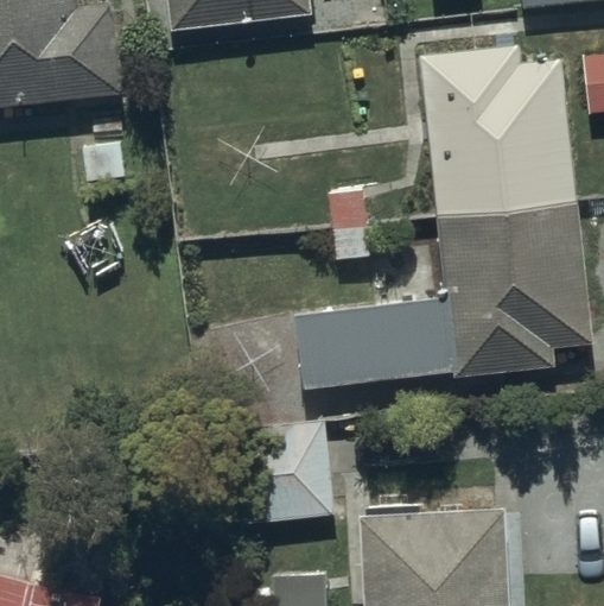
[(0,106),(124,93),(114,1),(80,5),(78,0),(0,0),(0,106)]
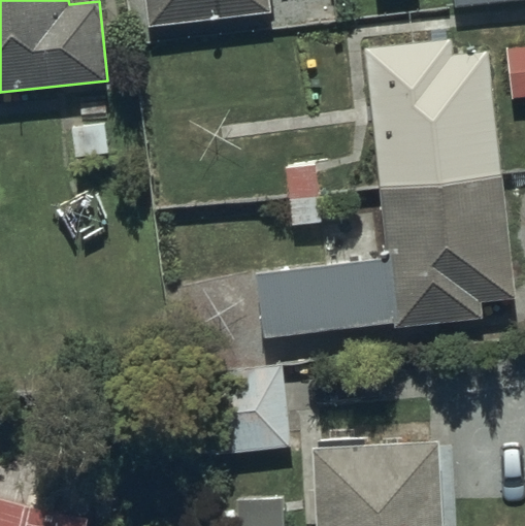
[(144,0),(148,27),(272,12),(270,0),(144,0)]
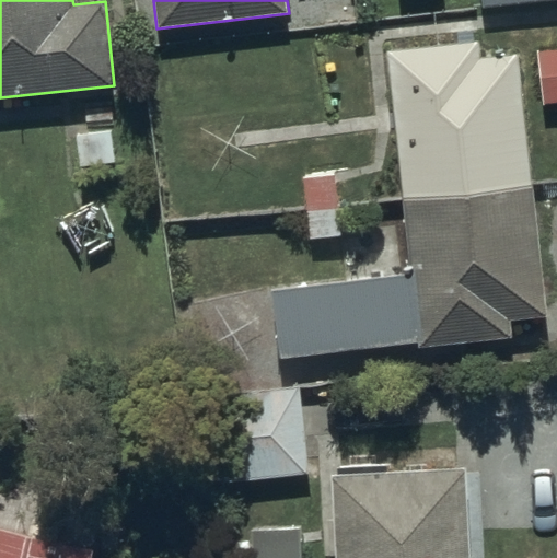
[(320,0),(323,25),(356,22),(354,0),(320,0)]
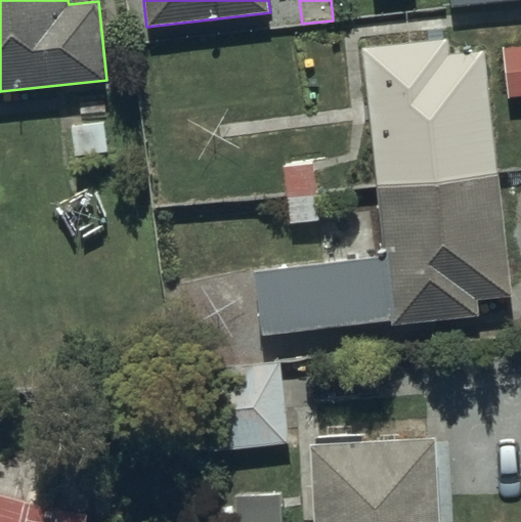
[(512,297),(485,50),(450,53),(448,39),(361,47),(384,256),(253,269),(260,335),(391,321),(391,327),(480,316),(478,300),(512,297)]
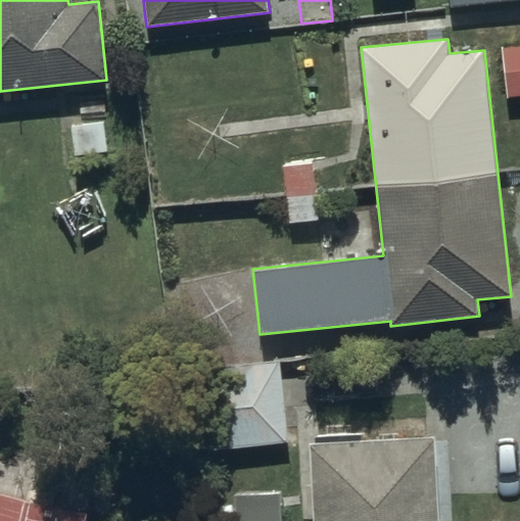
[(519,95),(519,44),(501,47),(506,97),(519,95)]
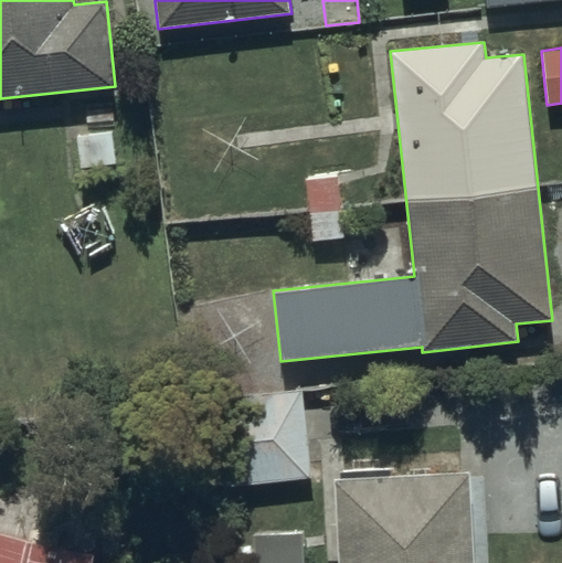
[(80,167),(115,163),(112,130),(76,135),(80,167)]
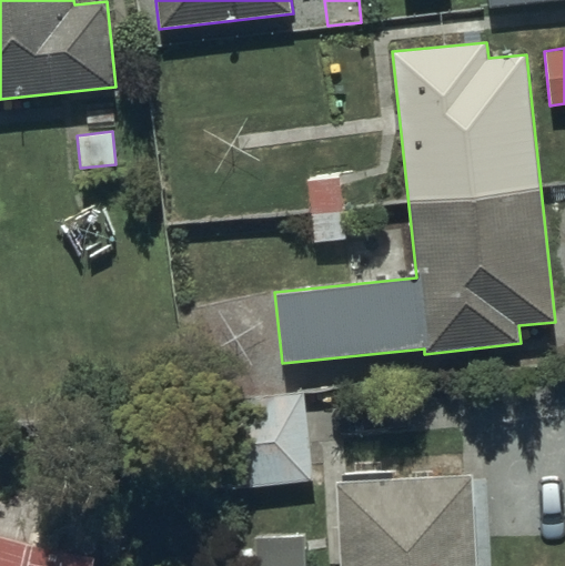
[(345,239),(339,177),(308,180),(313,242),(345,239)]
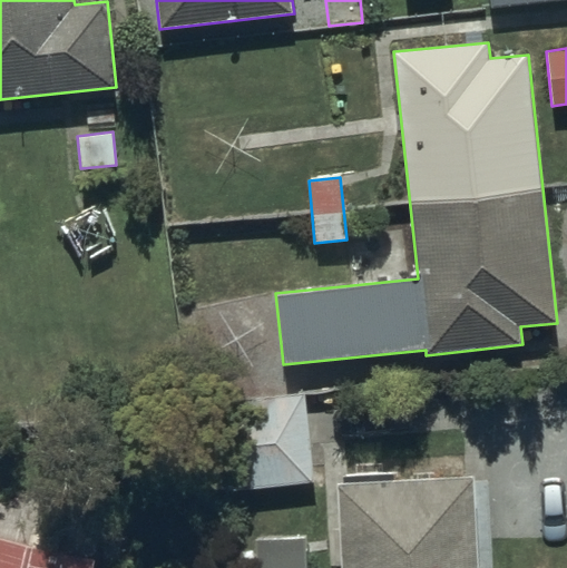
[(208,491),(312,481),(303,394),(201,404),(208,491)]
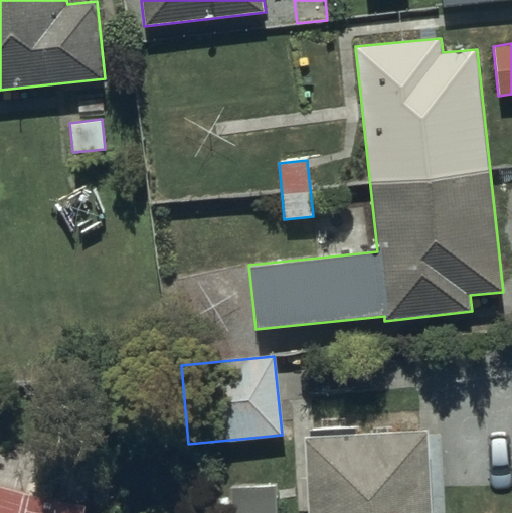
[(433,512),(429,431),(306,437),(309,512),(433,512)]
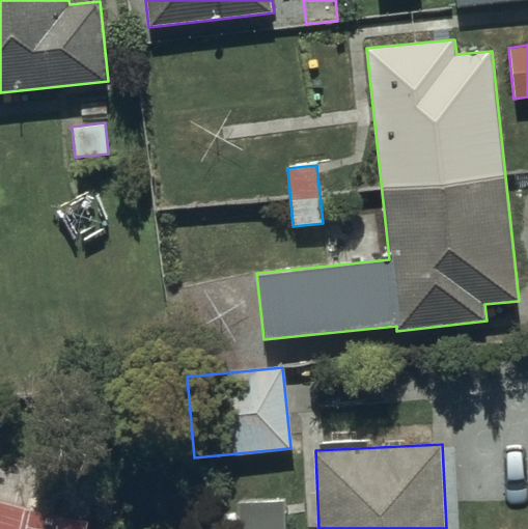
[(91,528),(93,521),(0,500),(0,528),(91,528)]
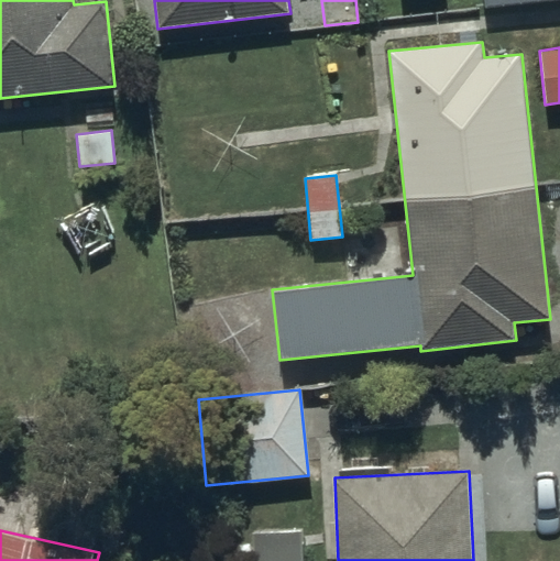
[(250,560),(303,560),(302,531),(250,534),(250,560)]
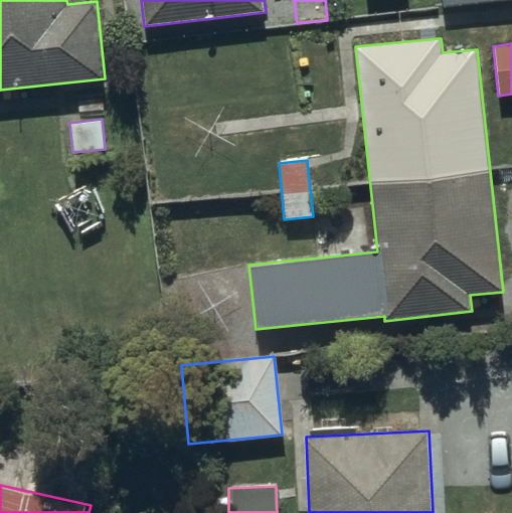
All buildings are outlined.
